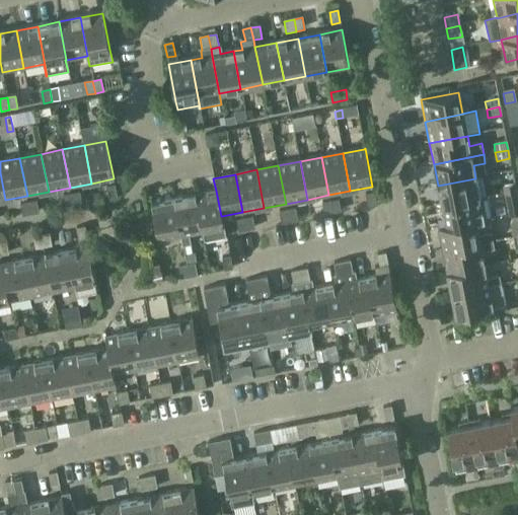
[(475,178),(438,186),(442,207),(479,200),(475,178)]
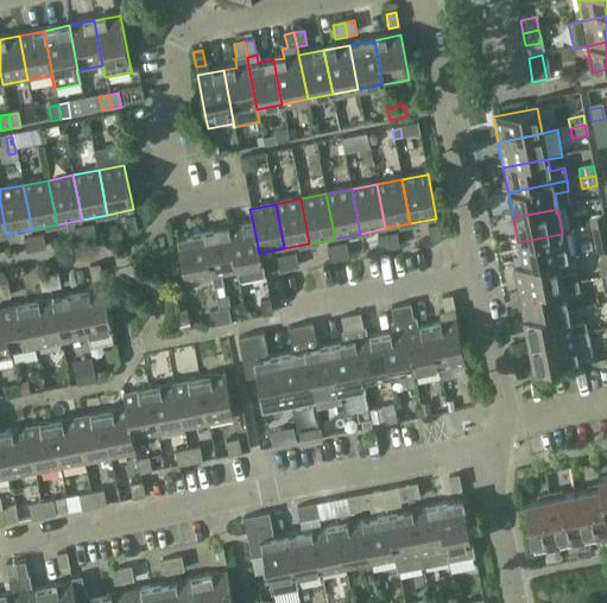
[(588,220),(590,228),(605,226),(604,216),(588,220)]
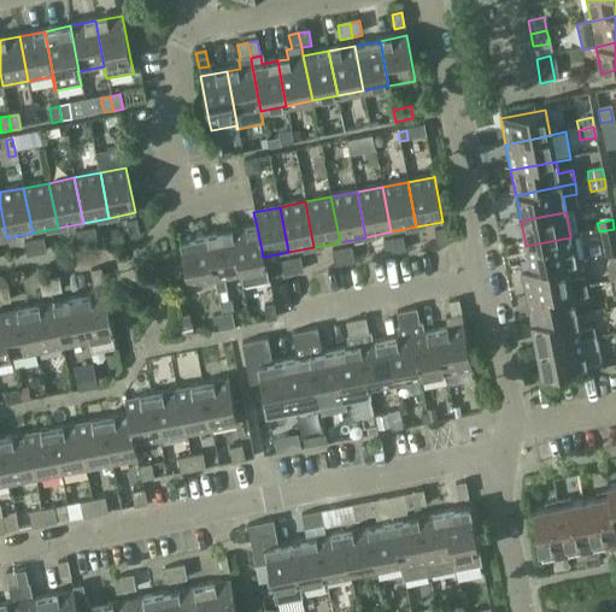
[(140,235),(136,221),(127,223),(130,237),(140,235)]
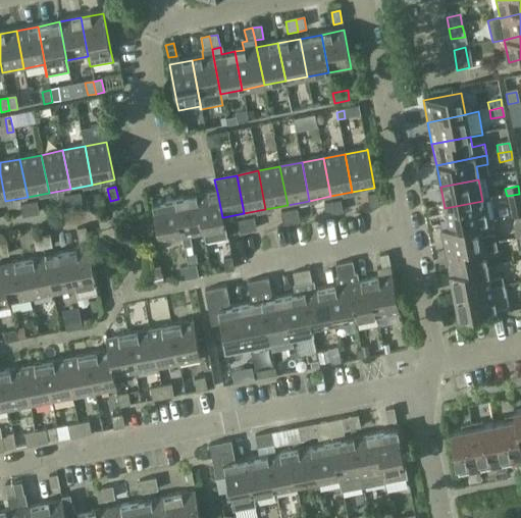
[(223,217),(222,217),(217,192),(196,196),(203,234),(202,234),(204,244),(226,240),(224,229),(225,229),(223,217)]
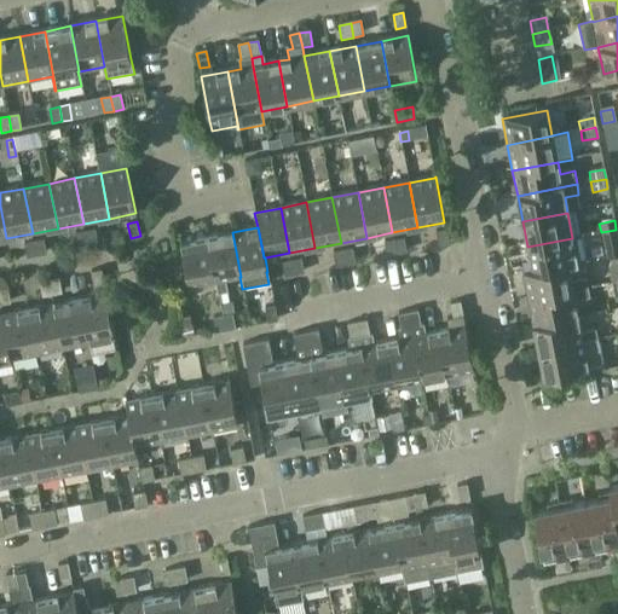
[(94,230),(85,232),(88,247),(98,244),(94,230)]
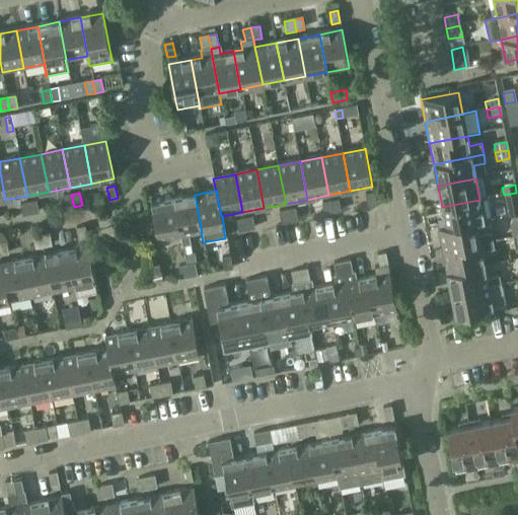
[(517,202),(516,193),(504,195),(508,217),(517,215),(517,202)]
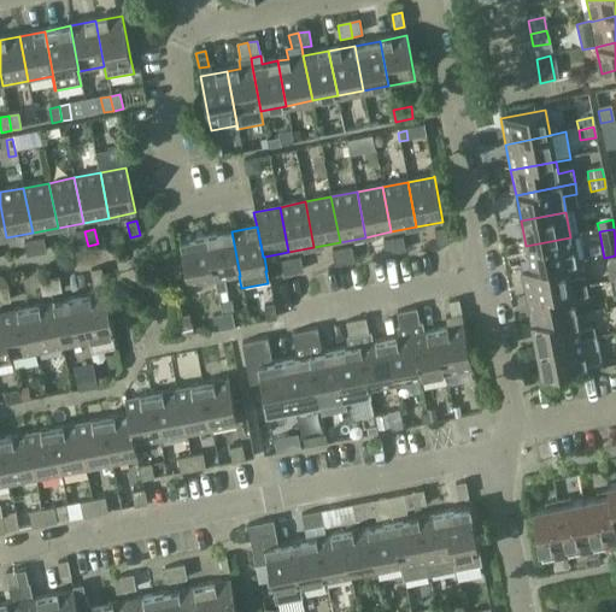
[(444,230),(434,231),(438,247),(447,245),(444,230)]
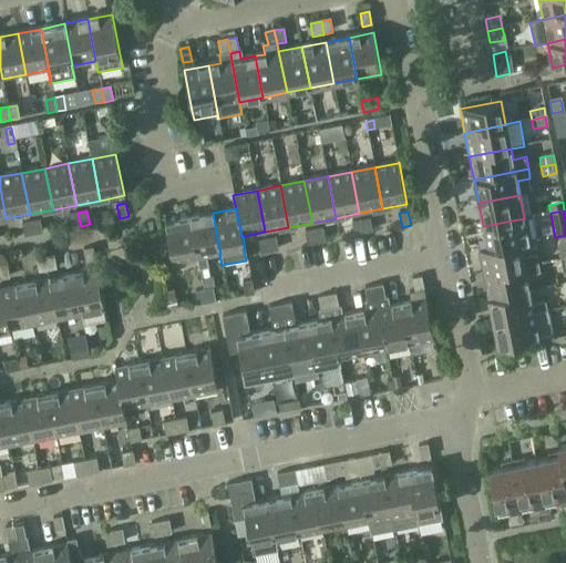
[(72,227),(81,226),(78,213),(69,214),(72,227)]
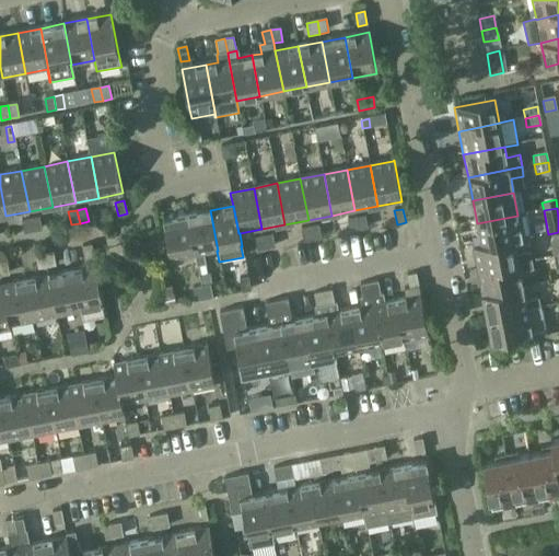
[(210,210),(187,215),(195,255),(194,256),(196,267),(205,266),(202,254),(217,251),(218,251),(210,210)]
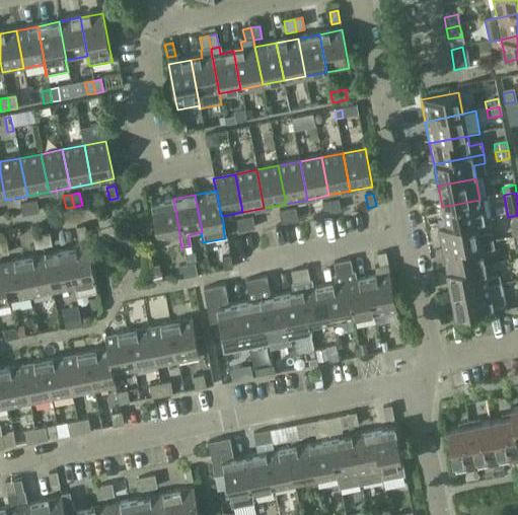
[(158,241),(179,237),(180,236),(173,199),(151,203),(158,241)]
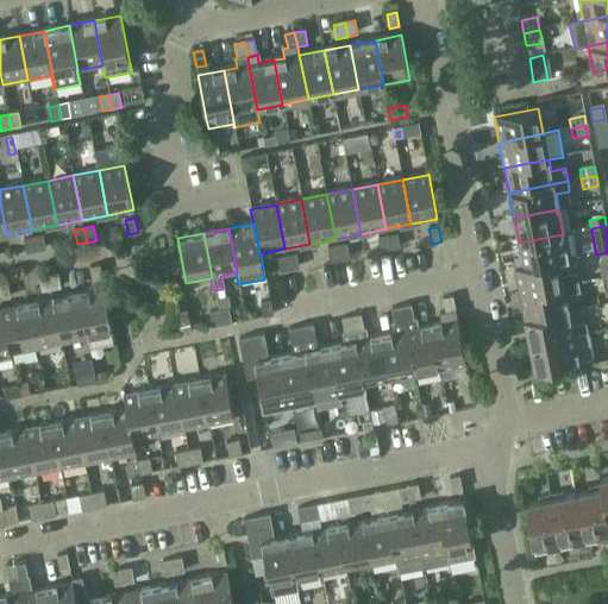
[(563,234),(519,243),(524,268),(524,269),(559,262),(569,260),(576,258),(570,233),(563,234)]
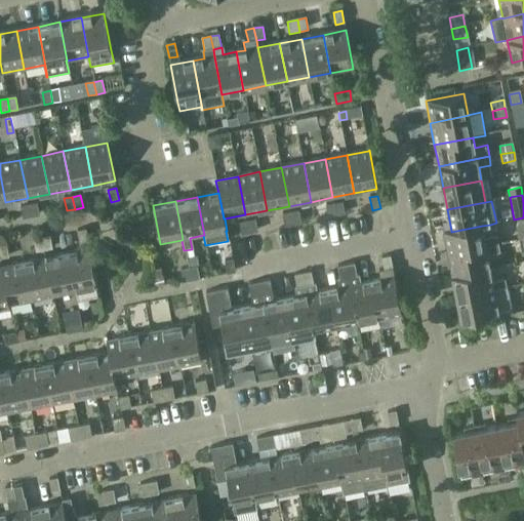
[(37,203),(29,205),(31,217),(39,216),(37,203)]
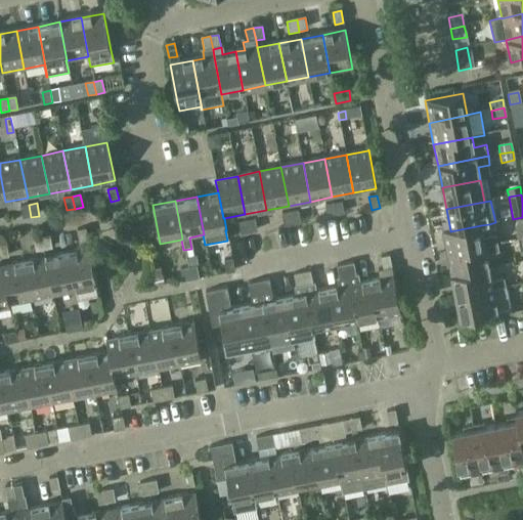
[(342,203),(333,204),(336,216),(344,215),(342,203)]
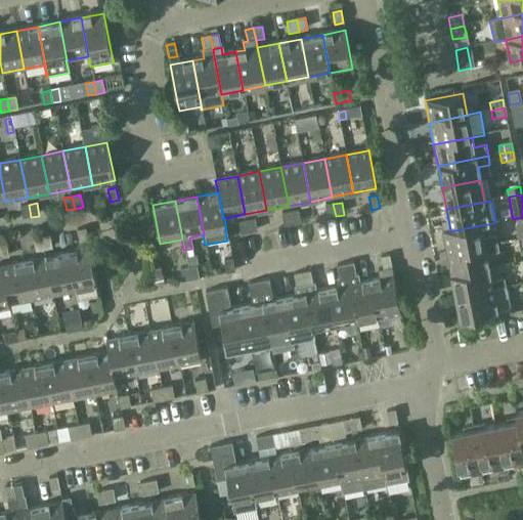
[(328,218),(336,216),(333,204),(324,206),(328,218)]
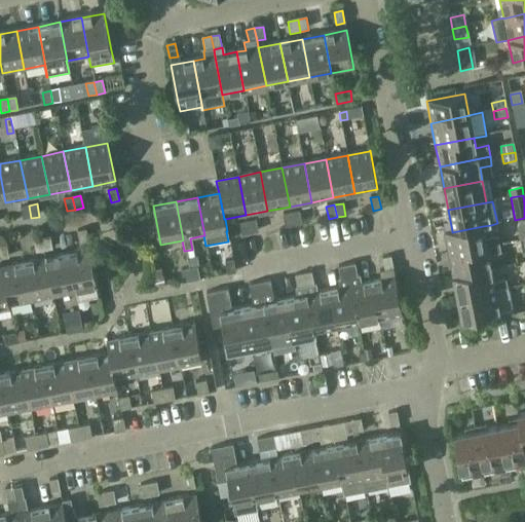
[(23,220),(31,218),(29,206),(21,208),(23,220)]
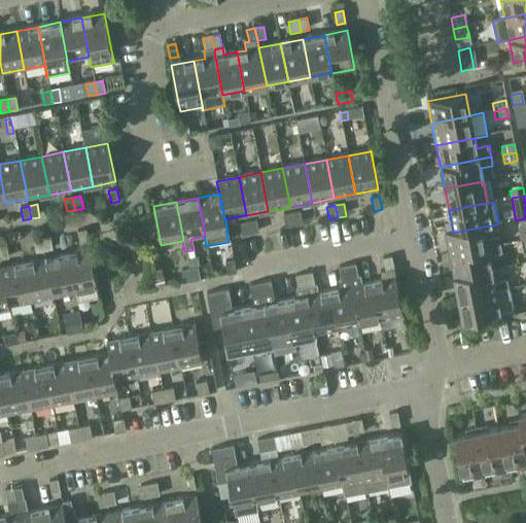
[(300,212),(291,214),(293,227),(303,224),(300,212)]
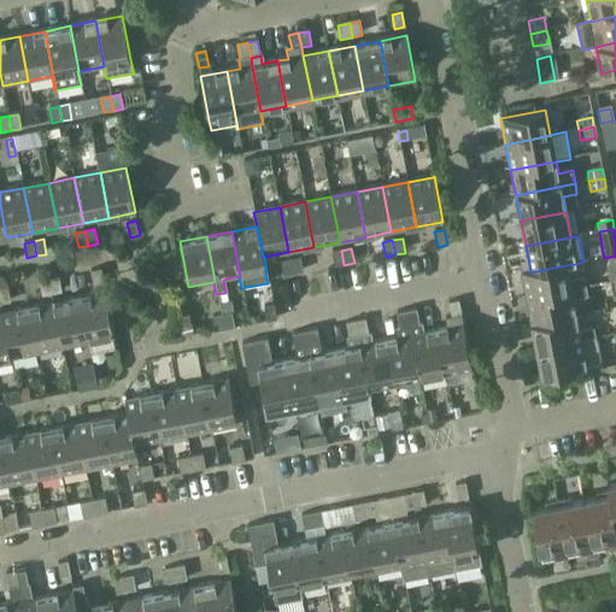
[(335,266),(344,265),(341,251),(332,252),(335,266)]
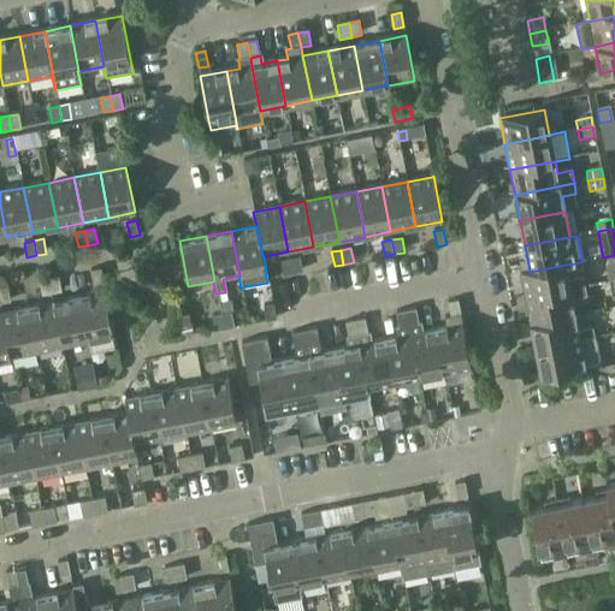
[(614,255),(603,257),(608,283),(614,280),(614,255)]
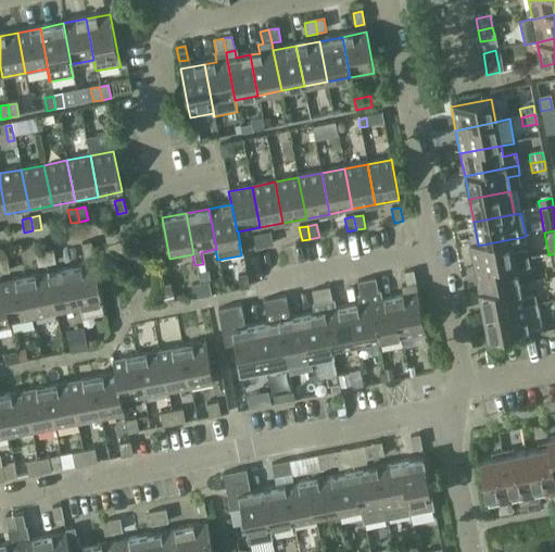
[(270,233),(262,235),(264,248),(273,247),(270,233)]
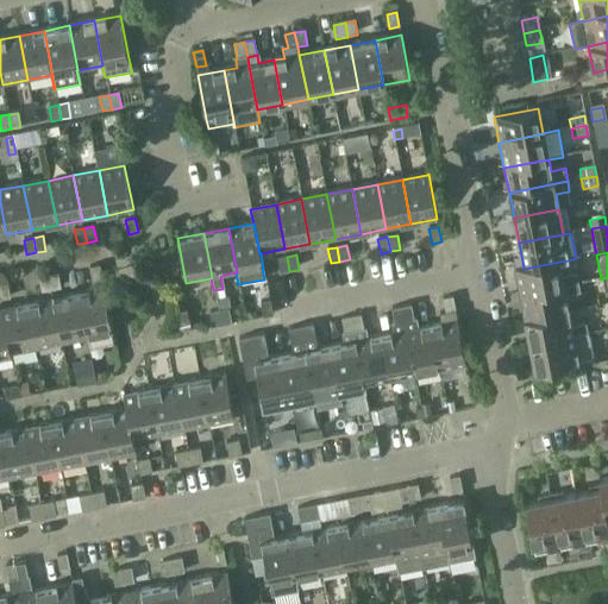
[(280,274),(289,271),(287,257),(277,259),(280,274)]
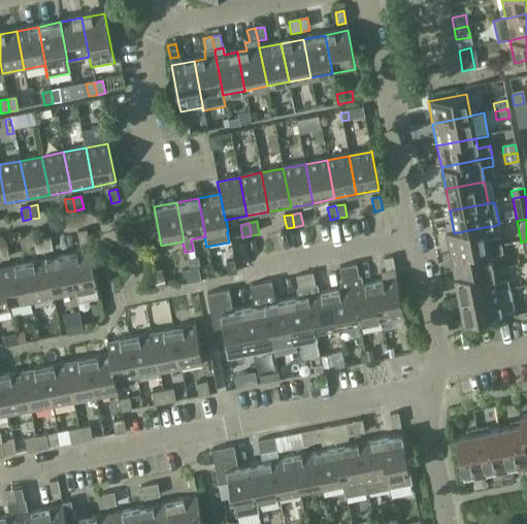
[(454,232),(446,234),(450,256),(500,247),(499,238),(487,240),(485,227),(454,233),(454,232)]
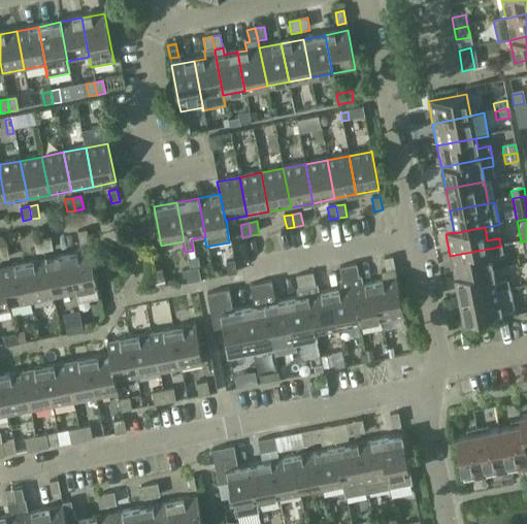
[(77,233),(80,246),(89,243),(86,231),(77,233)]
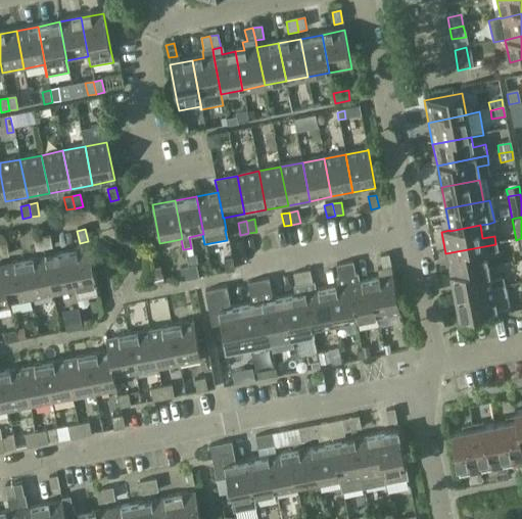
[(50,236),(42,238),(44,250),(52,248),(50,236)]
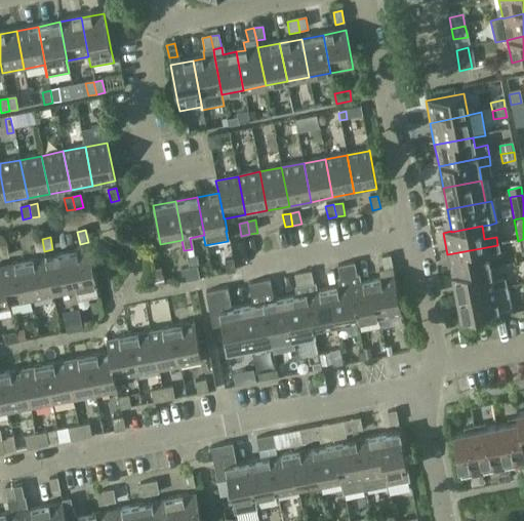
[(36,252),(44,251),(42,239),(34,240),(36,252)]
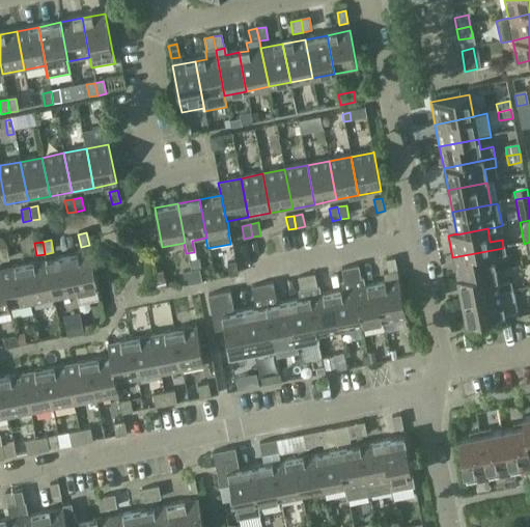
[(6,248),(0,249),(0,258),(1,262),(9,261),(6,248)]
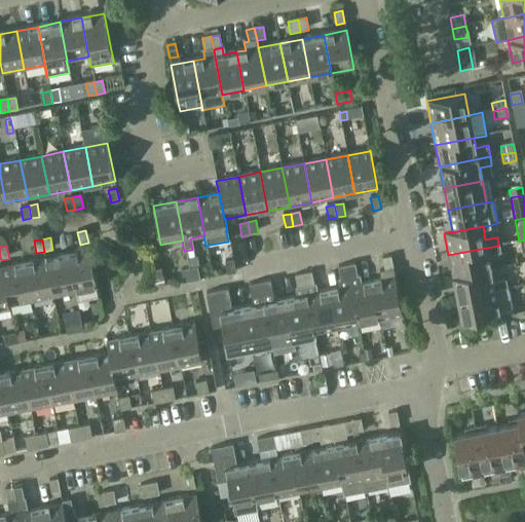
[(498,246),(448,255),(453,277),(491,269),(488,257),(500,254),(498,246)]
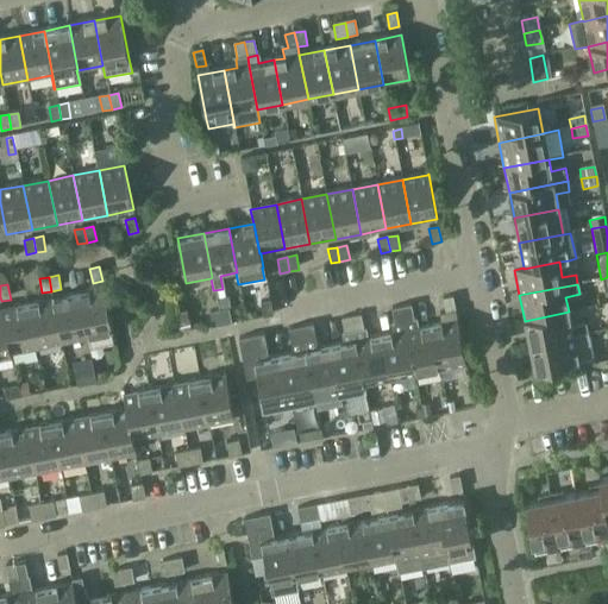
[(104,289),(79,294),(87,339),(113,333),(104,289)]
